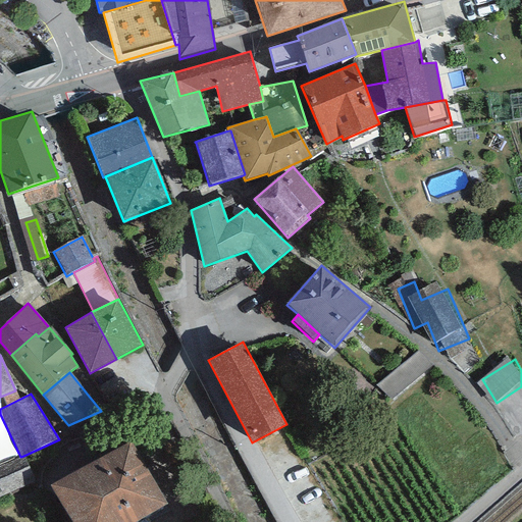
[(131,440),(51,485),(71,521),(135,521),(166,505),(131,440)]
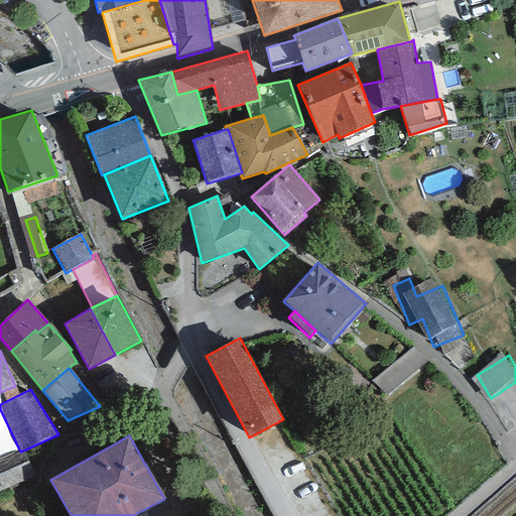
[(18,447),(0,455),(0,491),(34,477),(23,450),(20,452),(18,447)]
